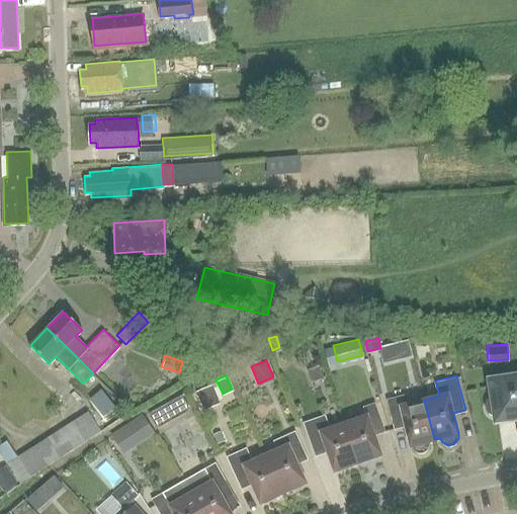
[(484,405),(484,406),(484,407),(484,408),(485,409),(485,410),(486,410),(486,411),(486,412),(487,412),(488,413),(489,414),(490,414),(491,414),(491,415),(492,415),(493,415),(494,415),(495,415),(496,415),(497,420),(516,416),(516,375),(491,379),(493,394),(492,394),(491,395),(490,395),(489,396),(488,396),(487,397),(486,398),(486,399),(485,399),(485,400),(485,401),(484,401),(484,402),(484,403),(484,404),(484,405)]
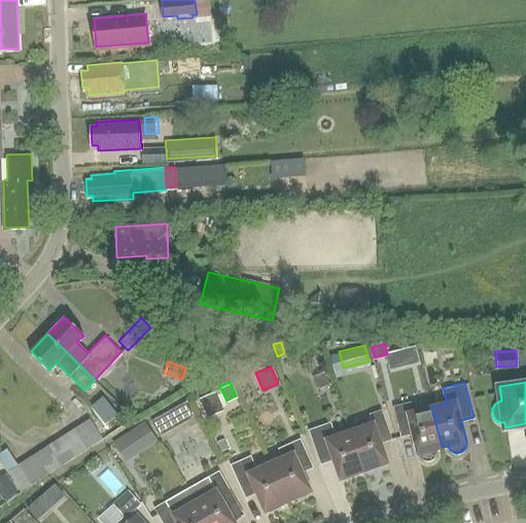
[(205,412),(221,405),(214,389),(199,396),(205,412)]
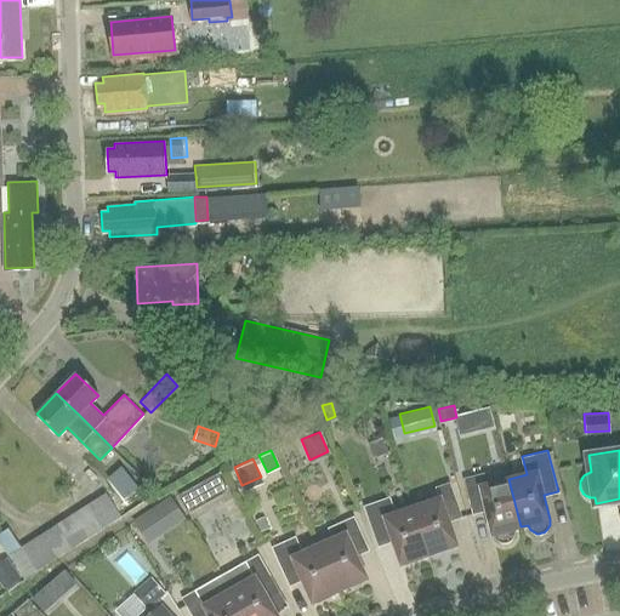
[(521,526),(508,479),(493,483),(489,469),(464,477),(473,512),(487,508),(493,534),(494,534),(495,536),(496,539),(498,540),(499,541),(501,542),(505,542),(506,542),(508,541),(510,540),(512,539),(513,537),(513,536),(515,535),(516,534),(516,531),(516,530),(515,528),(521,526)]
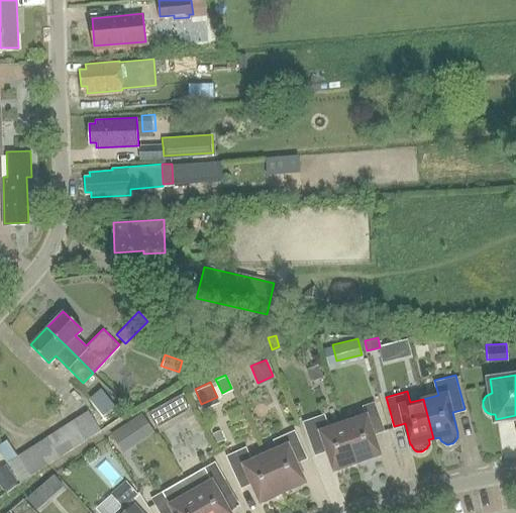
[(342,423),(356,462),(381,453),(374,433),(385,429),(375,400),(363,404),(367,414),(342,423)]
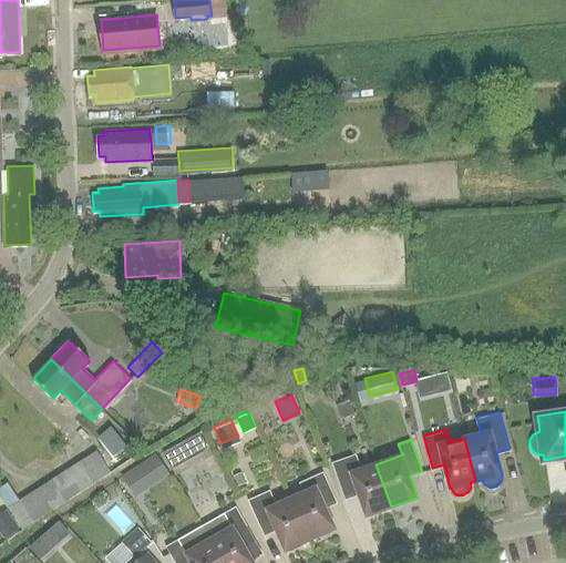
[(171,468),(183,461),(174,444),(161,451),(171,468)]
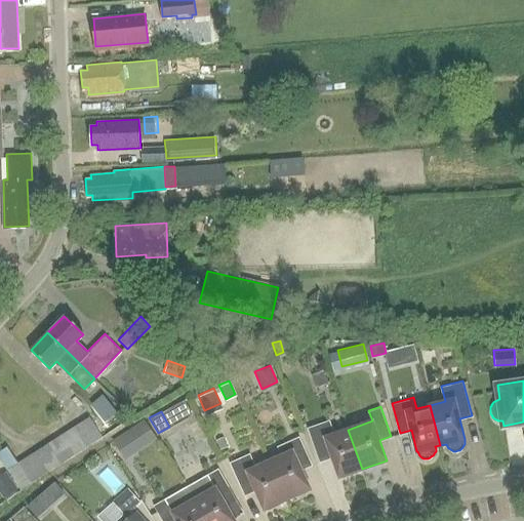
[(88,415),(77,423),(89,443),(102,436),(88,415)]
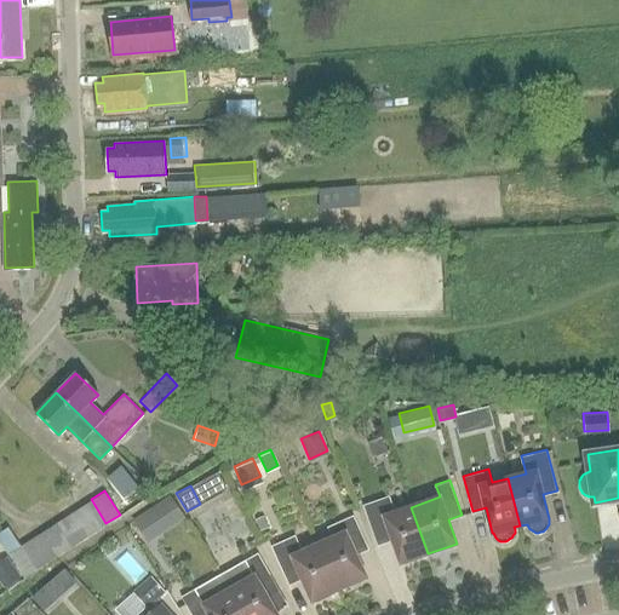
[(147,541),(184,516),(170,495),(168,492),(131,517),(132,519),(147,541)]
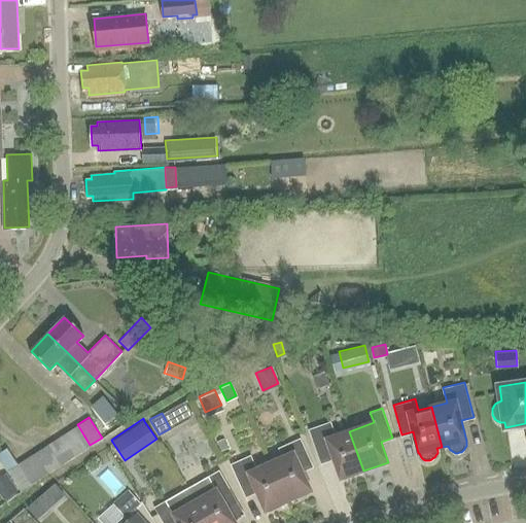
[(363,471),(349,431),(337,436),(330,420),(309,428),(321,462),(334,458),(341,479),(363,471)]
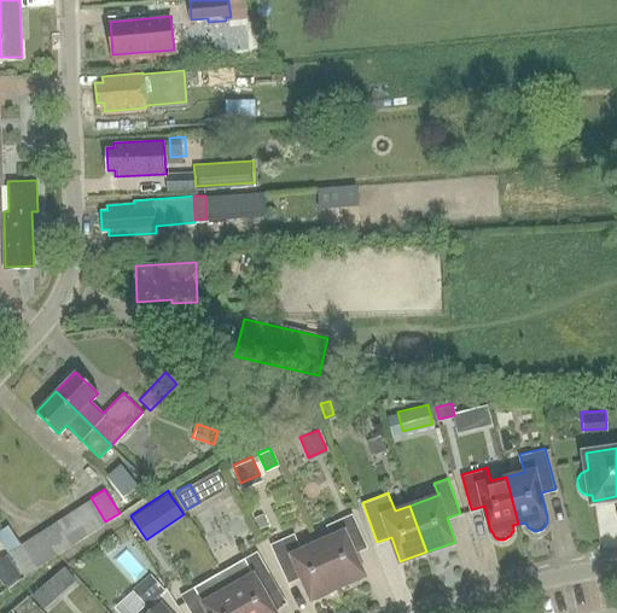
[(91,497),(76,507),(92,531),(105,521),(91,497)]
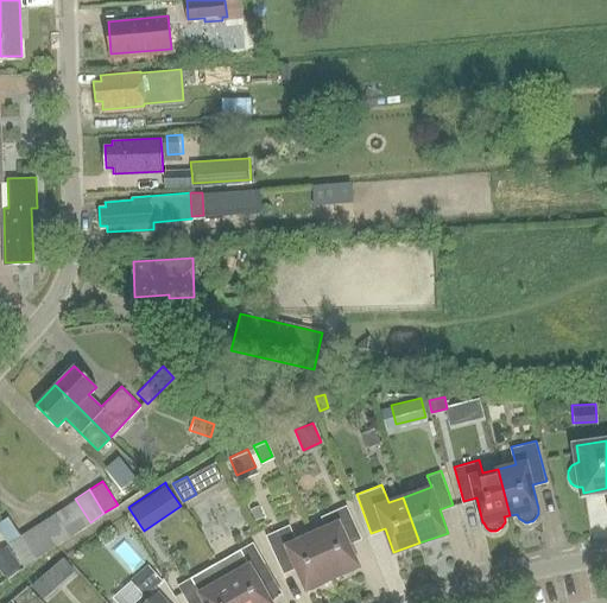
[(75,499),(62,507),(76,531),(90,522),(75,499)]
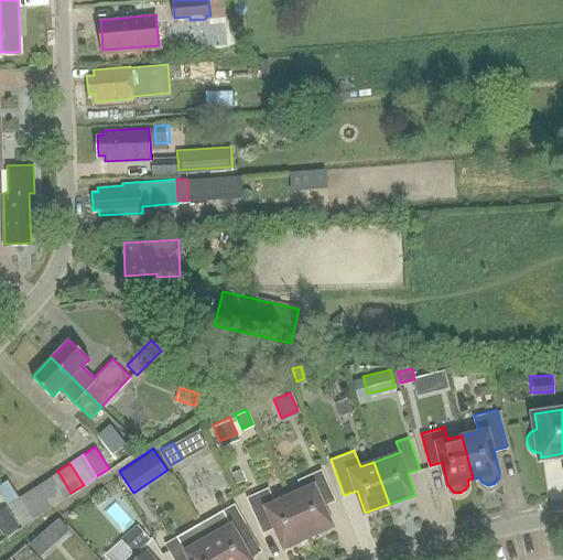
[(238,467),(231,472),(236,482),(244,478),(238,467)]
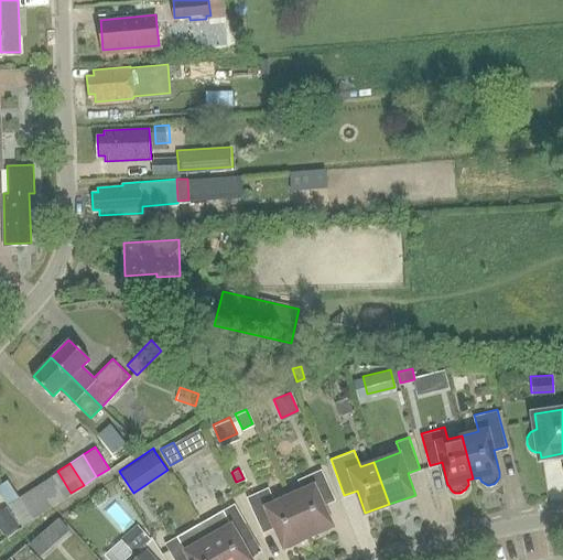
[(290,496),(309,536),(333,525),(324,504),(335,498),(322,467),(299,478),(303,490),(290,496)]
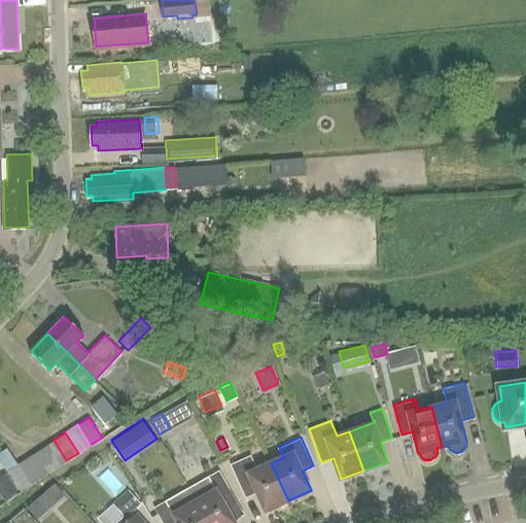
[(54,440),(41,448),(55,467),(66,460),(54,440)]
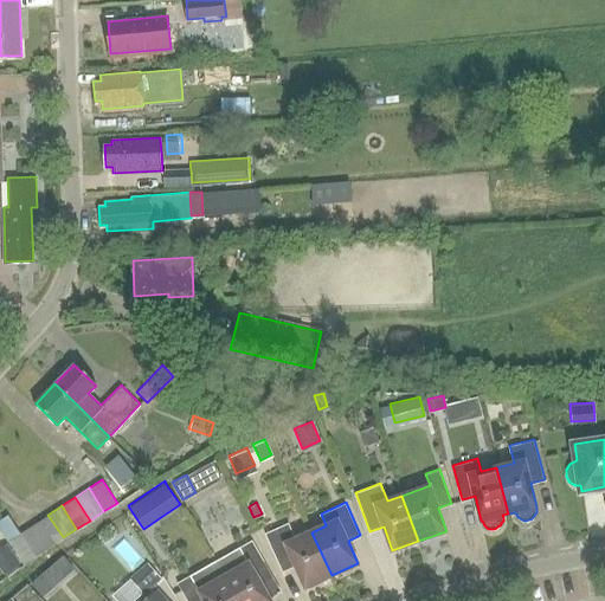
[(37,557),(36,555),(19,532),(7,514),(0,517),(0,528),(25,566),(37,557)]
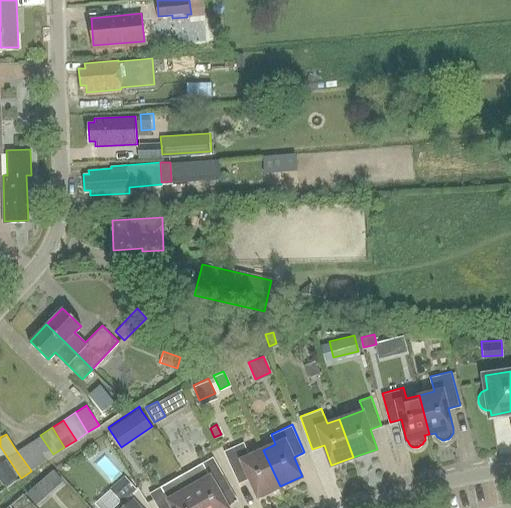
[(40,435),(28,442),(41,462),(53,454),(40,435)]
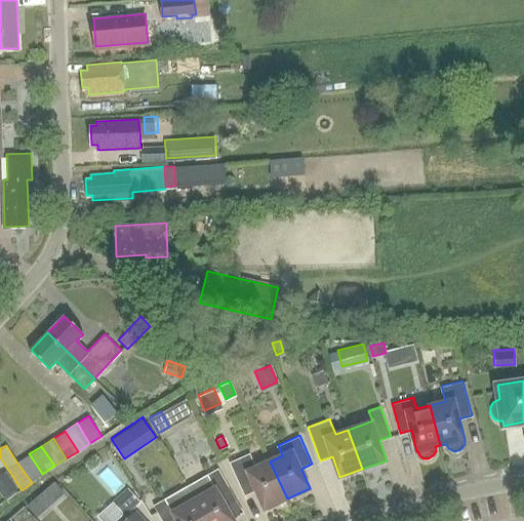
[(287,498),(270,462),(257,467),(251,452),(231,461),(246,493),(256,489),(266,509),(287,498)]
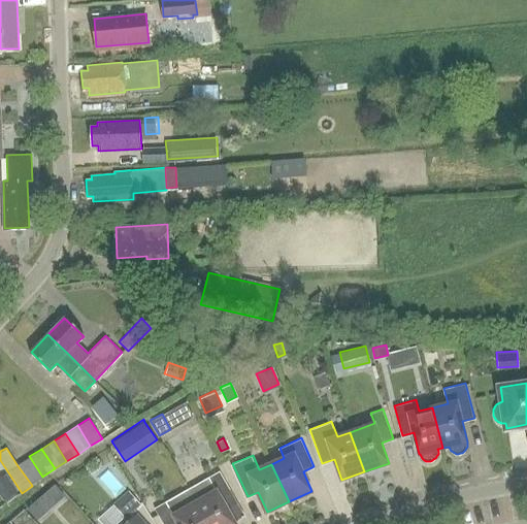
[(29,456),(17,464),(31,484),(42,477),(29,456)]
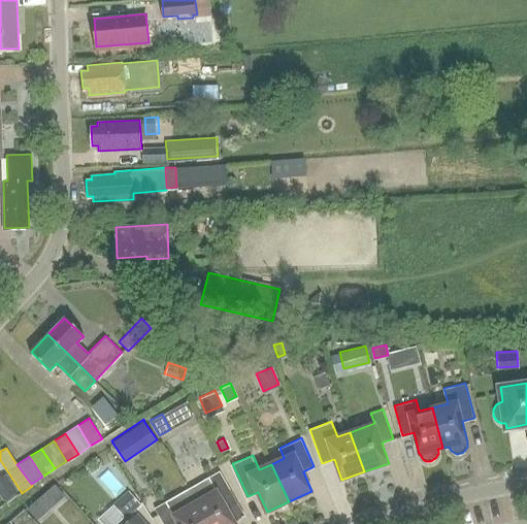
[(236,523),(227,508),(238,501),(220,470),(199,482),(187,489),(195,503),(206,523),(236,523)]
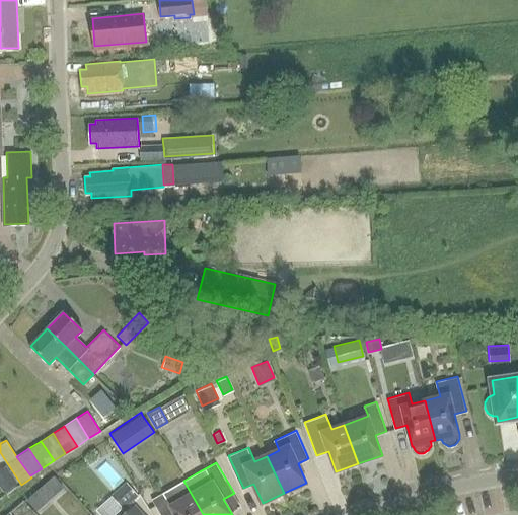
[(0,487),(3,492),(17,482),(13,475),(9,469),(0,475),(0,487)]
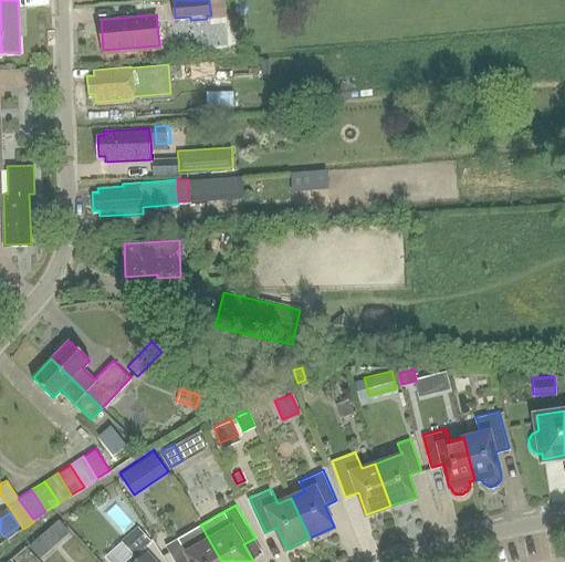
[(137,523),(121,539),(134,553),(150,539),(137,523)]
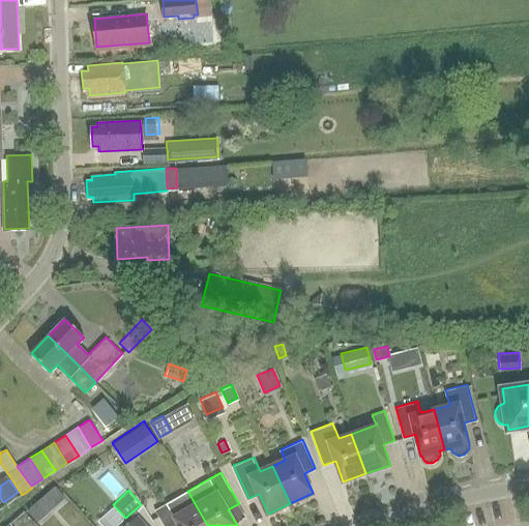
[(207,525),(196,505),(187,491),(175,498),(155,508),(165,525),(207,525)]
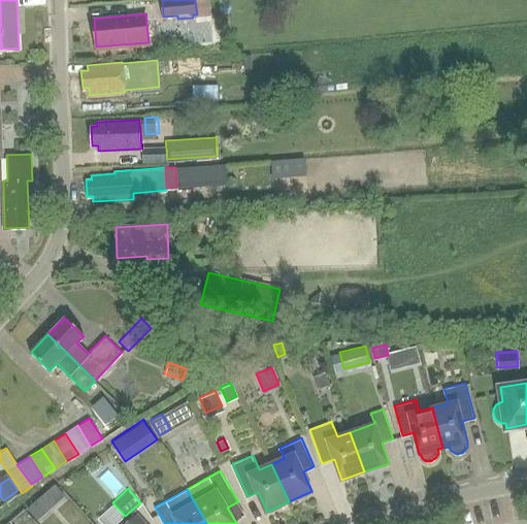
[(36,519),(45,511),(36,499),(27,508),(36,519)]
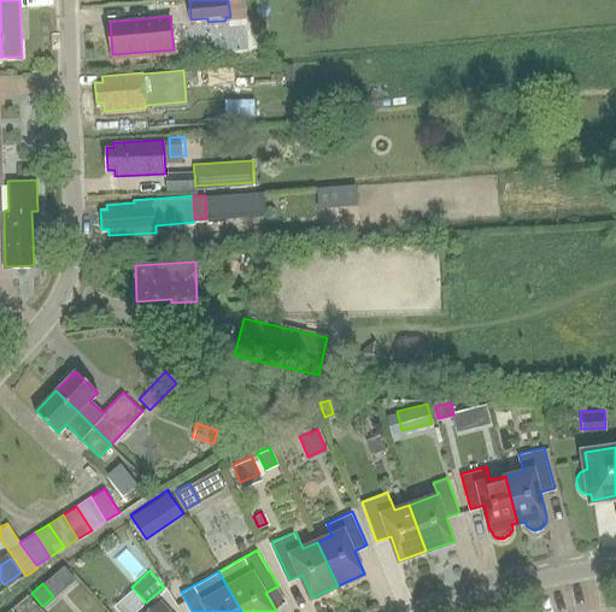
[(170,611),(159,600),(145,611),(170,611)]
